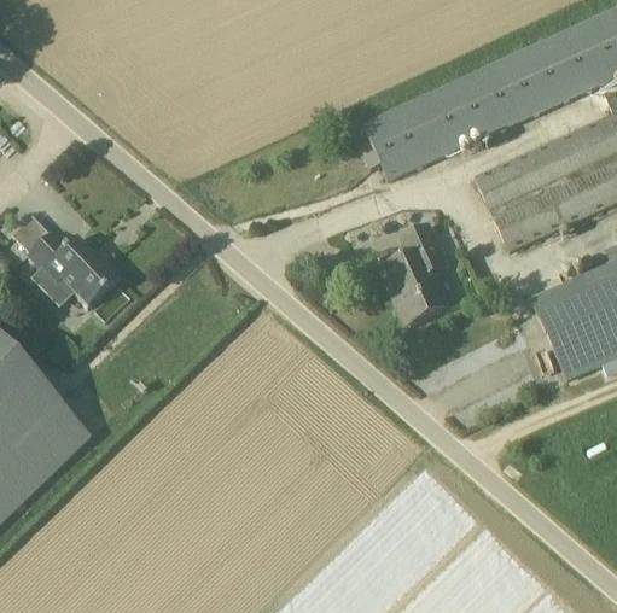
[(616,200),(616,4),(607,9),(255,173),(263,197),(281,188),(296,220),(616,75),(616,111),(475,176),(508,251),(616,200)]
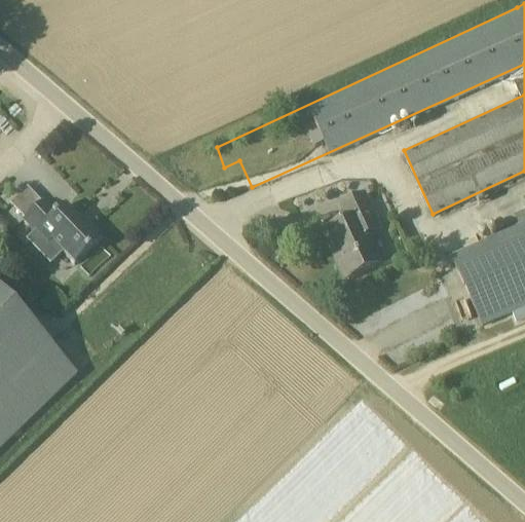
[(362,225),(376,219),(364,191),(340,202),(347,218),(327,227),(337,250),(333,251),(345,280),(379,264),(362,225)]
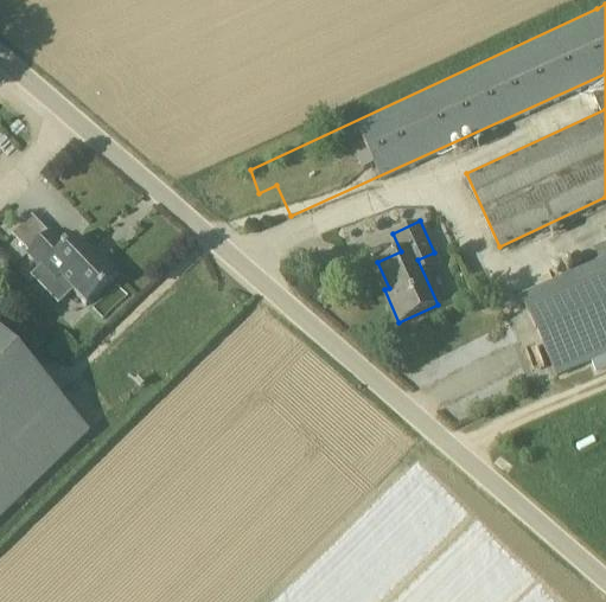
[(115,274),(101,260),(71,237),(63,247),(48,232),(26,253),(42,268),(48,263),(84,302),(115,274)]
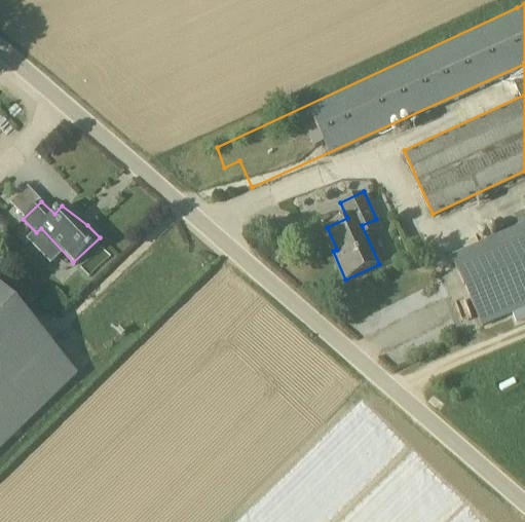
[(524,221),(451,255),(482,323),(524,303),(524,221)]
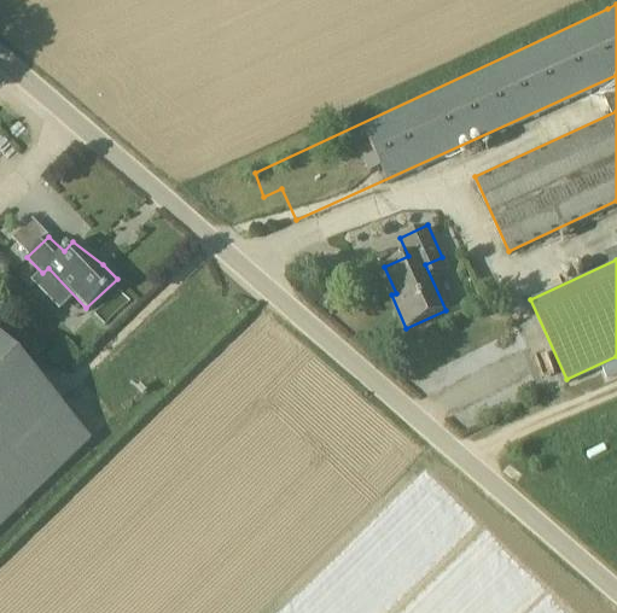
[(116,286),(97,308),(108,317),(127,296),(116,286)]
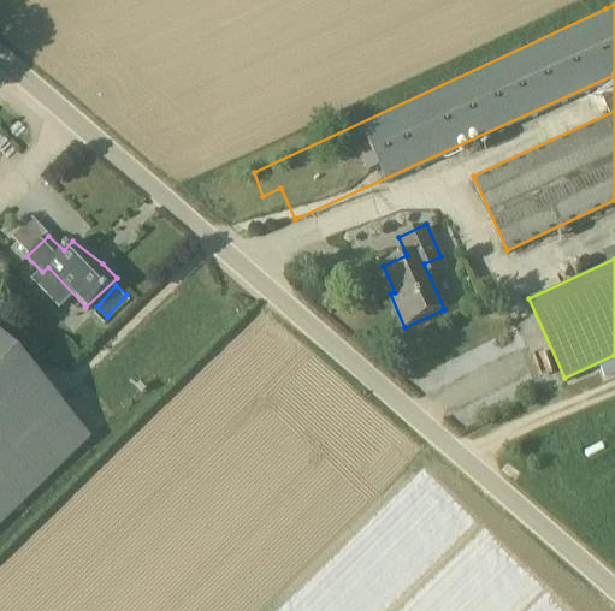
[(0,521),(88,437),(0,345),(0,521)]
